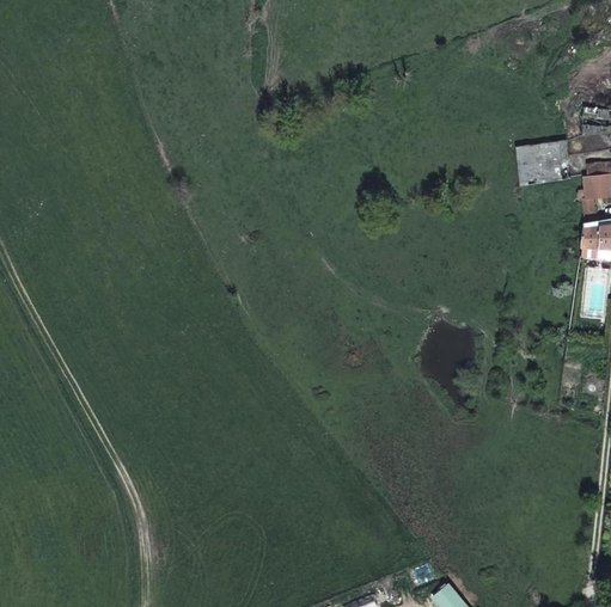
[(610,111),(578,108),(581,135),(610,130),(610,111)]
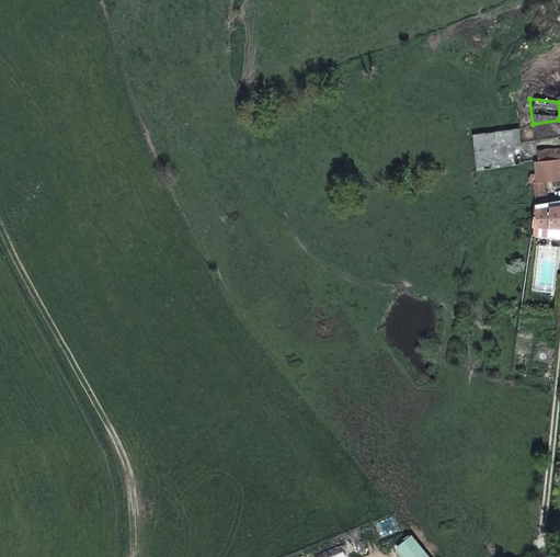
[(518,129),(472,135),(475,159),(477,171),(522,163),(518,129)]
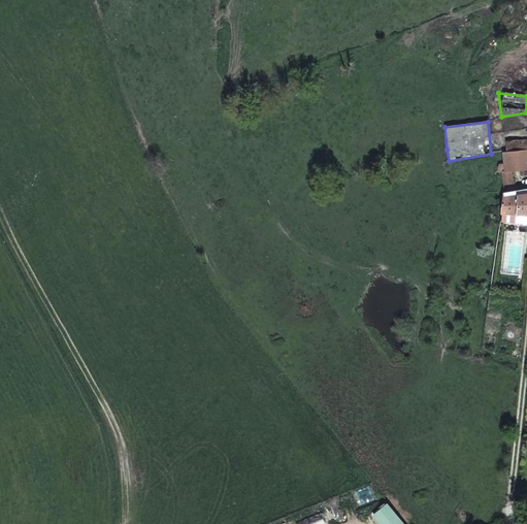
[(526,169),(526,149),(518,151),(502,152),(504,172),(501,172),(501,183),(502,184),(512,184),(511,171),(526,169)]
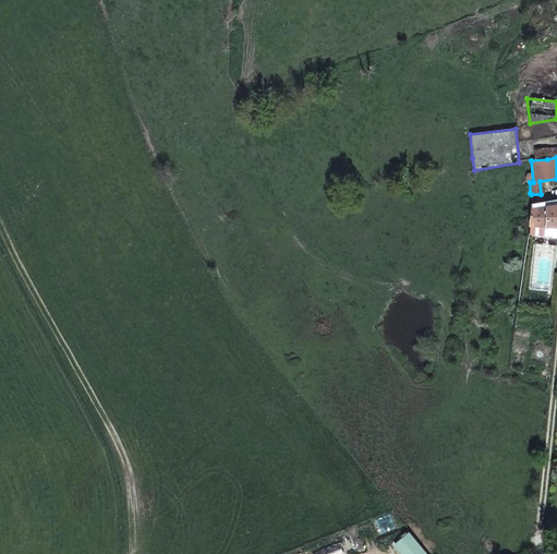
[(556,199),(530,203),(530,205),(527,225),(528,225),(528,235),(556,236),(556,199)]
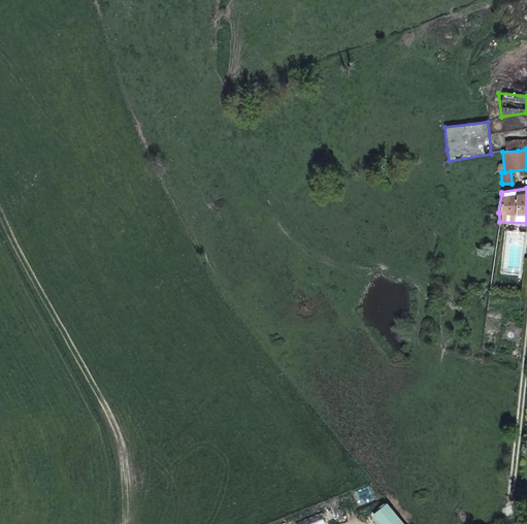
[(413,523),(390,498),(377,511),(389,523),(413,523)]
